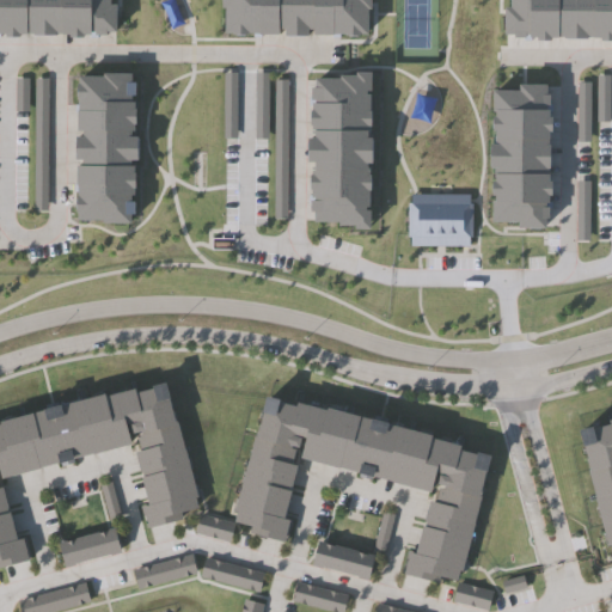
[(0,0),(111,0),(111,7),(117,7),(117,22),(120,22),(120,29),(92,29),(92,32),(66,32),(66,31),(29,31),(29,32),(1,32),(1,29),(0,29),(0,0)]
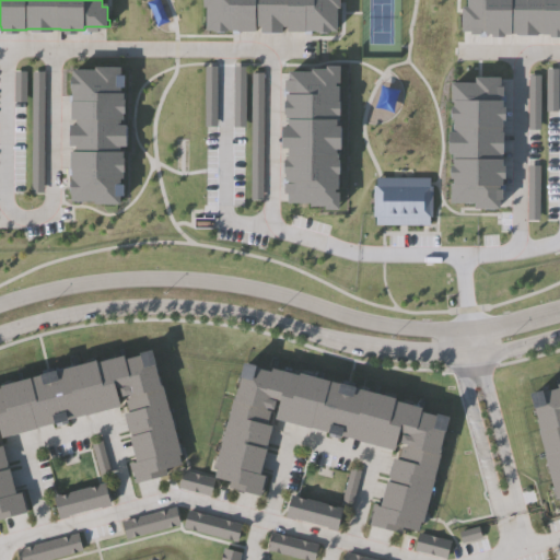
[(206,30),(206,6),(203,6),(202,0),(336,0),(336,7),(333,7),(333,30),(286,31),(286,25),(278,25),(278,27),(260,27),(260,25),(253,25),(253,30),(206,30)]
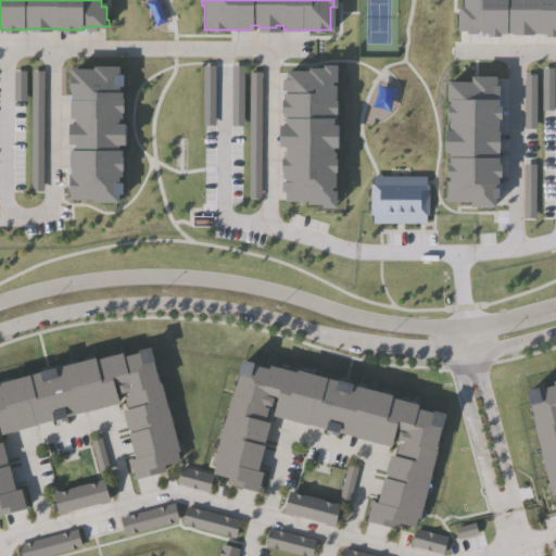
[(463,0),(555,0),(555,33),(554,33),(554,38),(544,37),(545,33),(536,33),(536,34),(530,34),(530,37),(512,37),(512,33),(496,33),(496,38),(488,38),(488,33),(480,33),(480,38),(474,38),(474,36),(466,36),(466,32),(457,30),(458,10),(463,10),(463,0)]
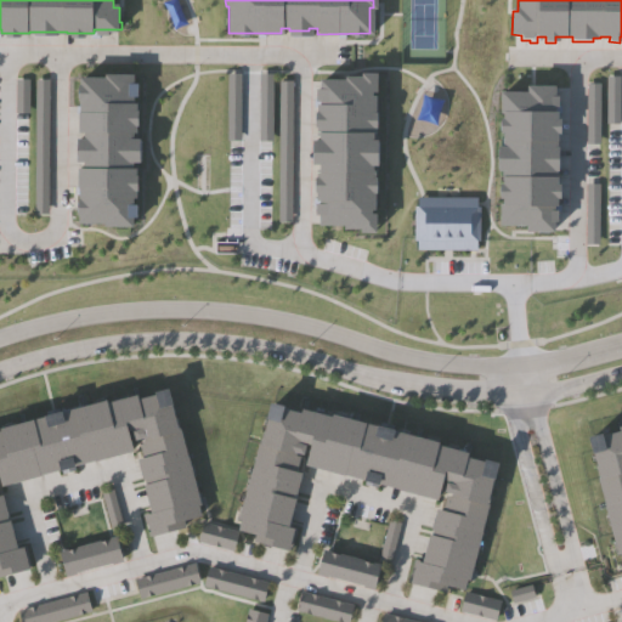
[(371,89),(371,96),(374,96),(373,133),(371,133),(371,142),(375,142),(375,160),(371,160),(371,170),(373,170),(373,208),(371,208),(371,215),(374,215),(373,230),(362,230),(362,227),(346,227),(346,224),(332,224),(332,226),(324,226),(324,224),(322,224),(322,198),(321,198),(322,105),(323,105),(323,80),(348,80),(348,77),(363,78),(363,74),(375,74),(375,89),(371,89)]
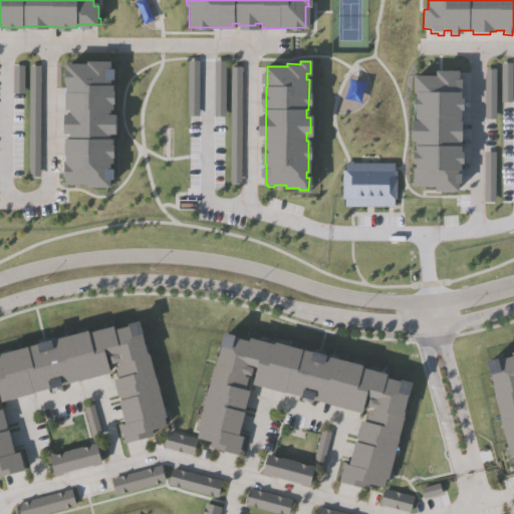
[(106,110),(106,116),(111,116),(111,133),(106,133),(106,141),(109,141),(109,164),(106,164),(106,171),(109,171),(109,179),(106,179),(106,187),(85,187),(85,185),(64,184),(64,156),(63,156),(64,140),(68,141),(68,133),(66,133),(66,116),(69,116),(69,109),(63,109),(64,94),(65,94),(65,66),(86,66),(86,63),(106,63),(106,86),(109,86),(109,110),(106,110)]
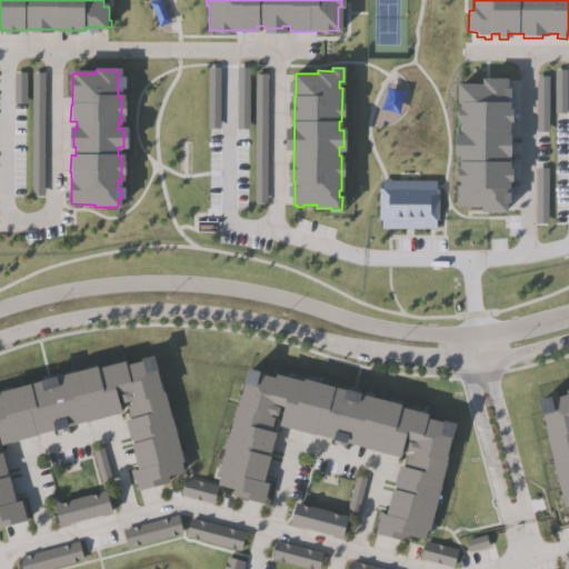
[(452,157),(452,137),(459,137),(459,130),(461,130),(461,121),(457,121),(457,111),(461,111),(462,105),(457,105),(457,96),(458,96),(458,88),(482,88),(482,81),(505,81),(503,90),(509,90),(508,99),(511,99),(511,105),(505,105),(505,112),(510,112),(510,122),(507,122),(507,138),(509,138),(509,156),(506,156),(506,171),(510,171),(509,181),(506,181),(506,189),(510,189),(510,196),(508,196),(508,203),(503,203),(503,210),(481,210),(481,207),(457,206),(458,198),(456,198),(456,189),(461,189),(461,181),(457,181),(457,171),(461,171),(461,163),(459,163),(459,157),(452,157)]
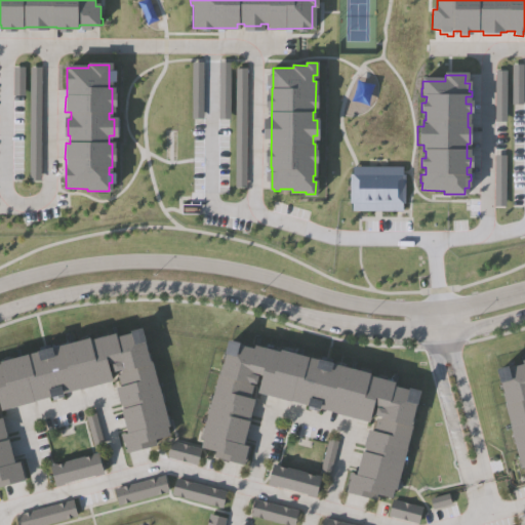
[(353,204),(350,204),(350,201),(351,174),(353,174),(353,167),(358,167),(403,168),(403,175),(405,175),(405,202),(405,204),(403,204),(403,211),(353,210),(353,204)]
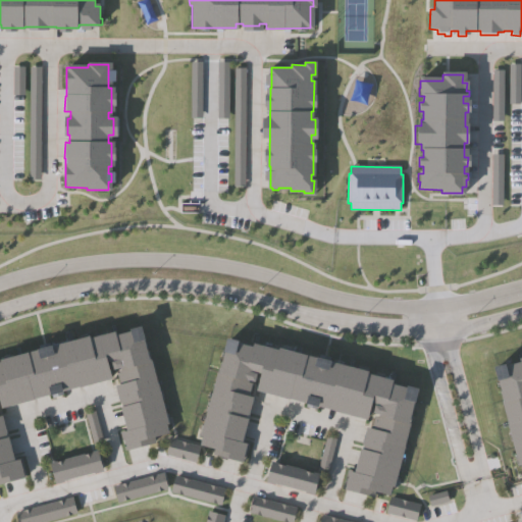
[(142,323),(146,336),(144,336),(150,360),(152,360),(168,424),(166,424),(168,433),(154,436),(156,442),(126,451),(122,431),(127,430),(115,384),(119,383),(116,371),(120,370),(119,366),(113,368),(111,359),(107,360),(112,377),(0,407),(0,415),(1,415),(13,460),(18,459),(23,478),(0,483),(0,357),(36,348),(36,346),(51,342),(51,344),(89,333),(90,335),(115,329),(116,332),(132,328),(131,326),(142,323)]
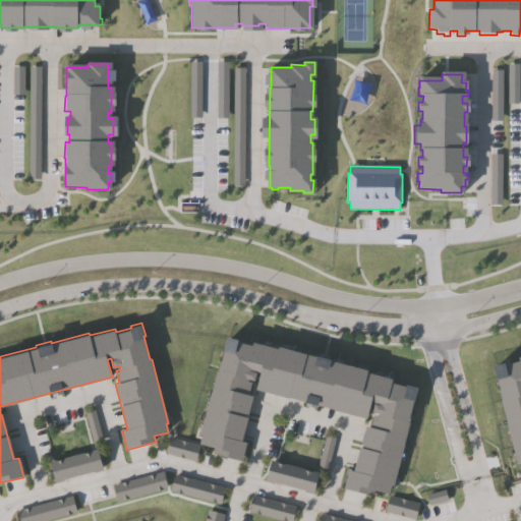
[(234,342),(249,345),(249,341),(276,348),(276,346),(314,355),(314,354),(330,357),(330,359),(367,368),(366,370),(392,378),(392,381),(406,385),(407,382),(418,385),(415,398),(414,398),(408,421),(410,421),(394,485),(392,485),(390,494),(375,490),(373,497),(345,488),(349,470),(354,471),(366,425),(370,426),(373,414),(378,415),(379,412),(372,410),(374,402),(370,401),(366,417),(254,390),(258,372),(254,371),(252,381),(246,380),(246,383),(249,384),(246,396),(251,397),(240,443),(246,444),(241,463),(212,456),(213,450),(198,447),(200,439),(198,438),(215,373),(224,336),(234,338),(234,342)]
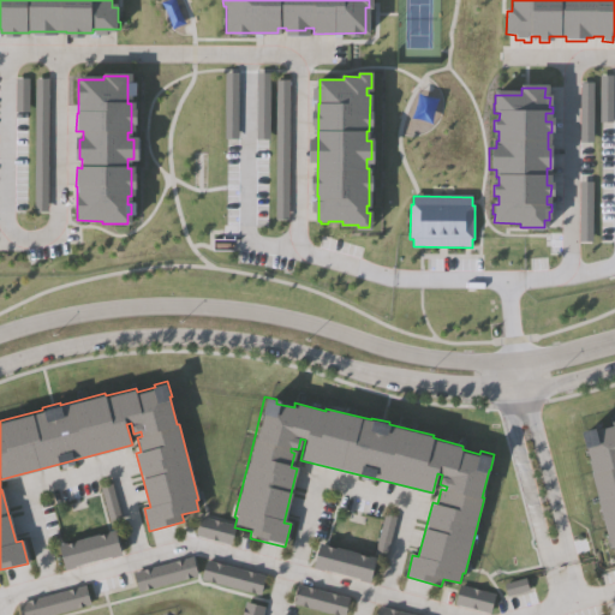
[(614,557),(613,549),(611,549),(591,473),(579,429),(592,425),(593,429),(611,424),(610,419),(614,418),(614,557)]
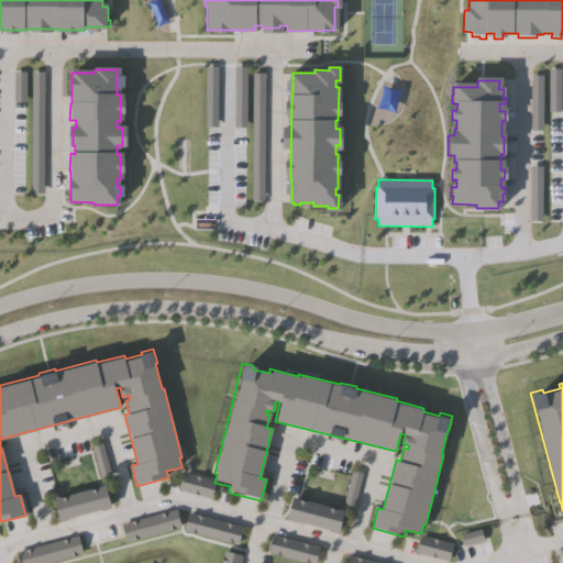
[(90,445),(102,442),(112,475),(100,478),(90,445)]
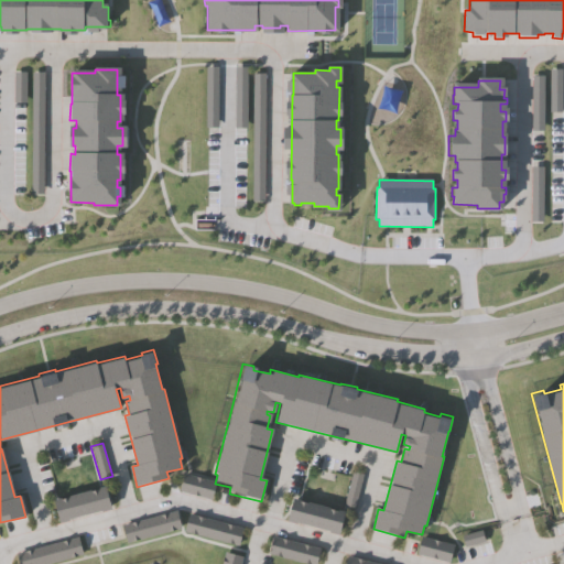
[(344,507),(353,472),(364,475),(354,509),(344,507)]
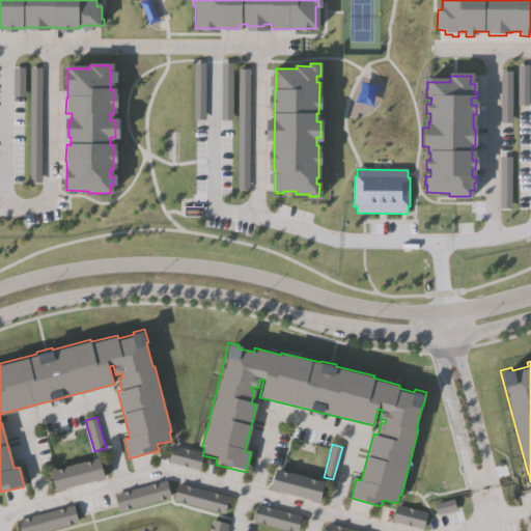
[(172,446),(203,454),(199,470),(168,462),(172,446)]
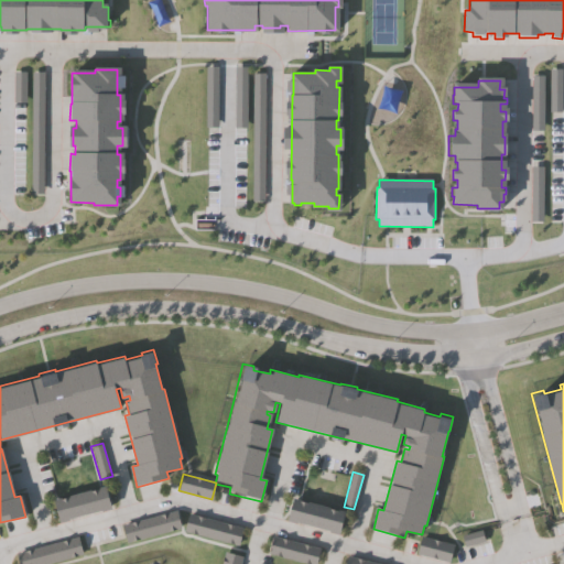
[(51,502),(104,488),(110,509),(57,523),(51,502)]
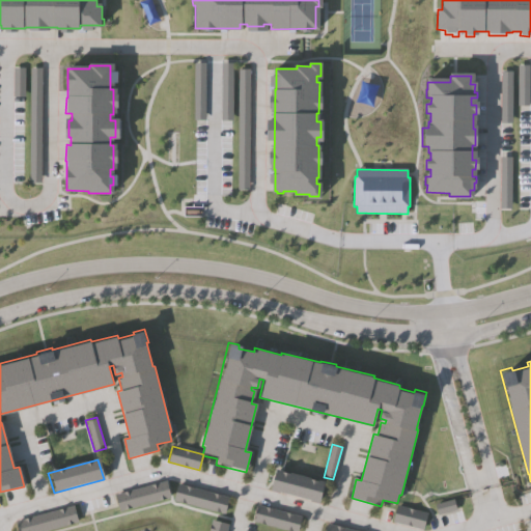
[(275,472),(326,485),(320,503),(270,491),(275,472)]
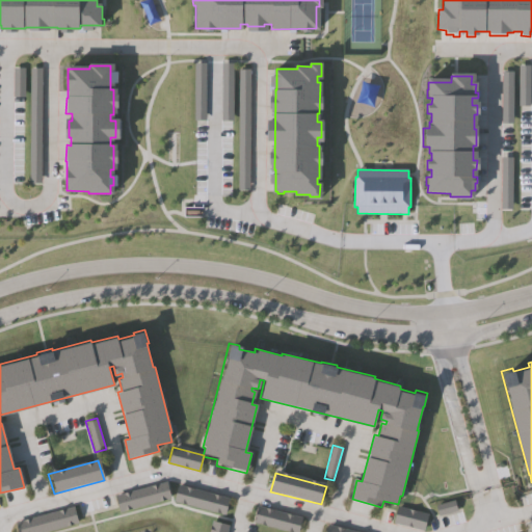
[(114,497),(164,483),(168,499),(118,512),(114,497)]
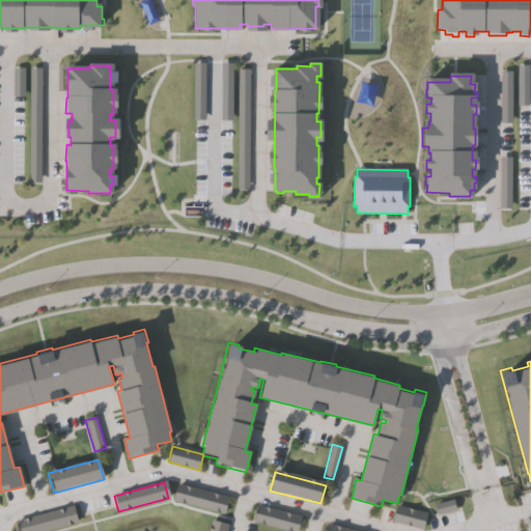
[(176,484),(228,497),(224,513),(173,501),(176,484)]
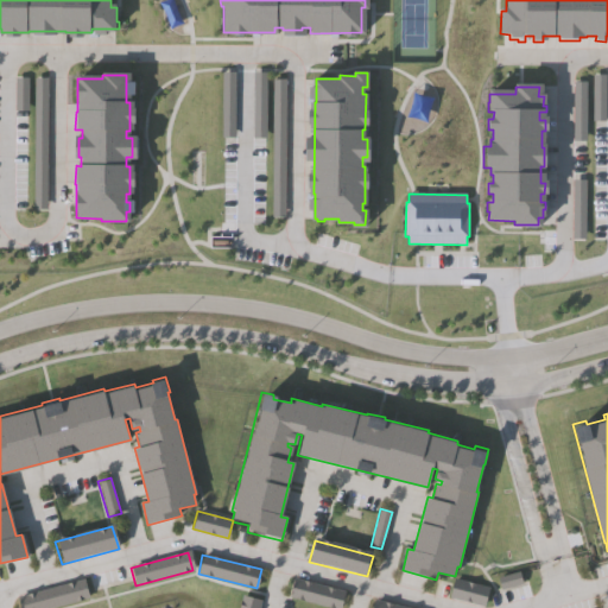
[(295,580),(348,593),(343,607),(324,607),(290,599),(295,580)]
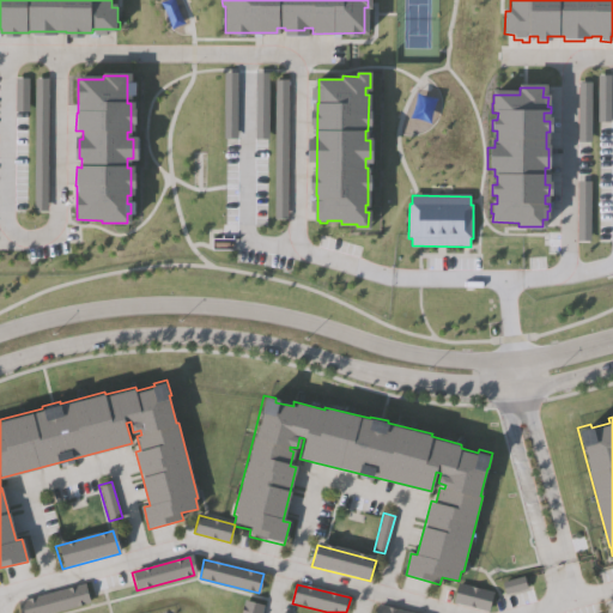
[(457,584),(492,594),(487,612),(453,604),(457,584)]
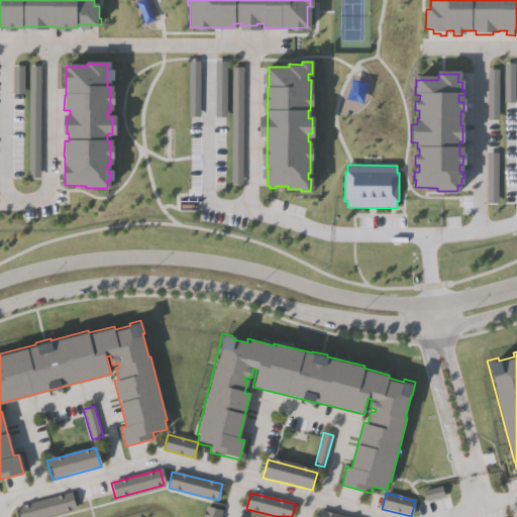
[(15,516),(13,510),(70,494),(74,509),(45,516),(15,516)]
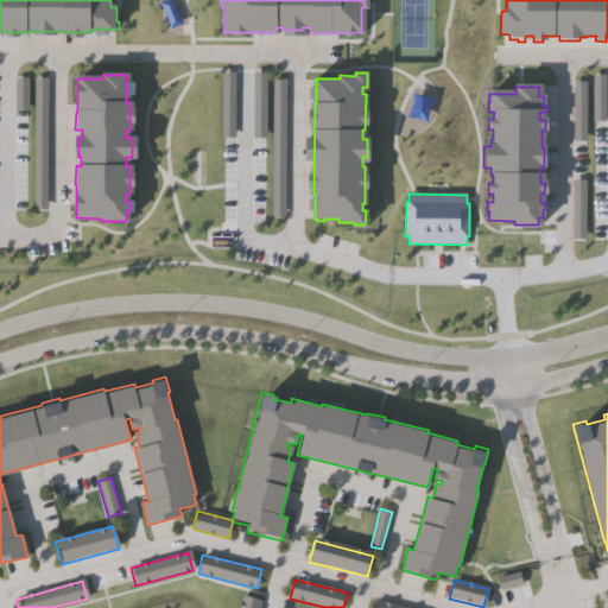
[(240,607),(245,595),(263,600),(260,607),(240,607)]
